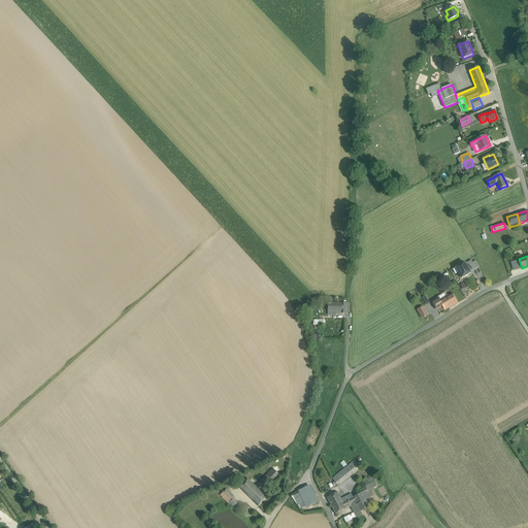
[(471,260),(468,262),(472,270),(480,267),(475,261),(472,263),(471,260)]
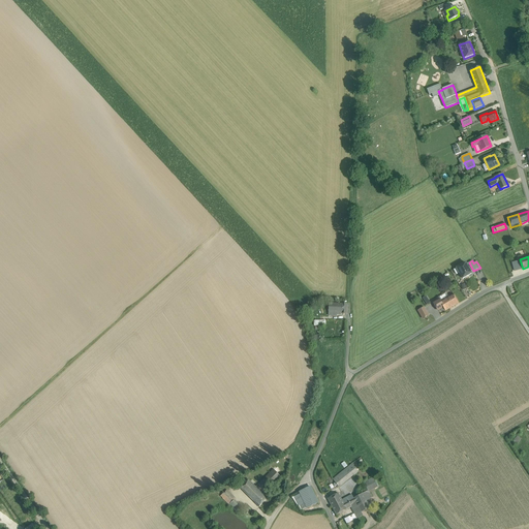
[(466,262),(457,268),(463,278),(471,274),(466,265),(466,262)]
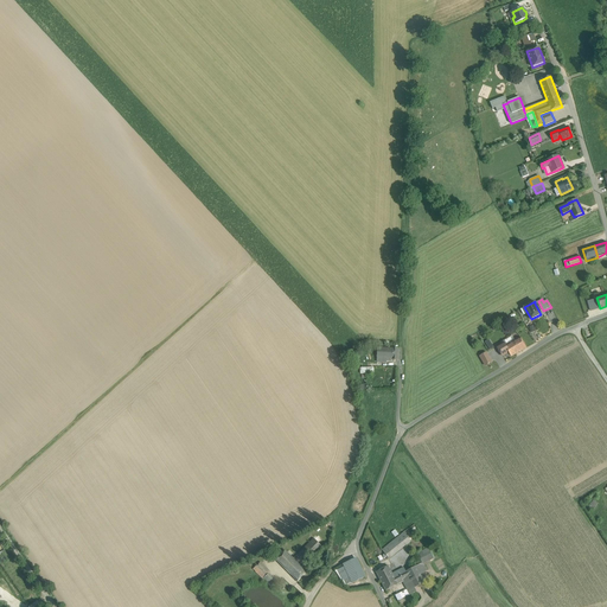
[(505,346),(509,352),(511,357),(526,347),(521,337),(515,340),(512,342),(505,346)]
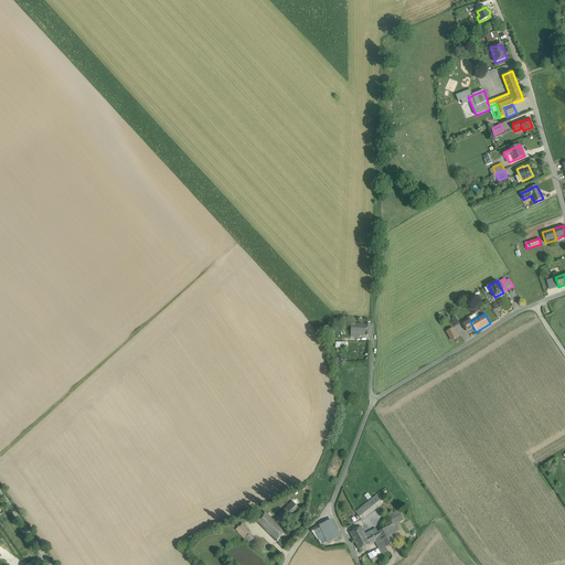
[(469,319),(462,322),(468,331),(473,328),(470,322),(469,319)]
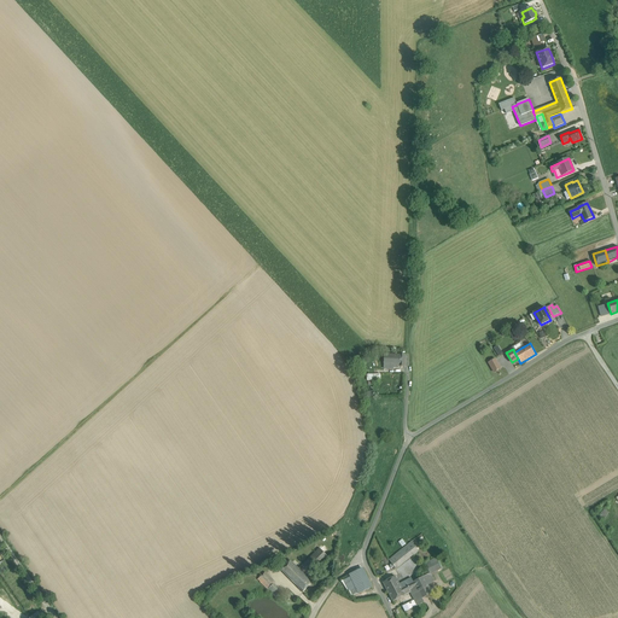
[(406,355),(400,355),(392,355),(391,365),(394,365),(398,366),(398,367),(404,367),(406,355)]
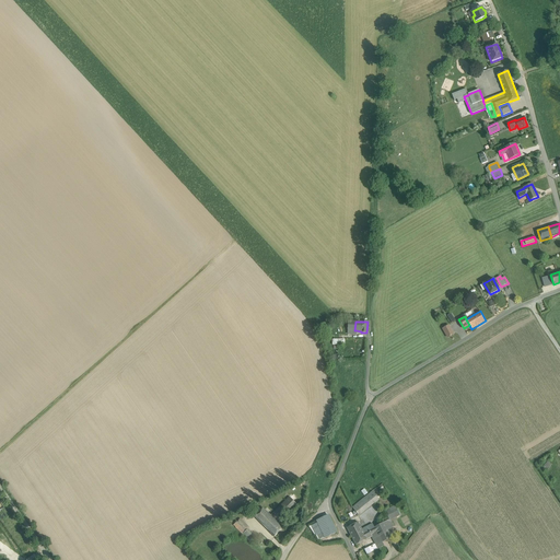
[(454,335),(448,326),(443,329),(447,337),(454,335)]
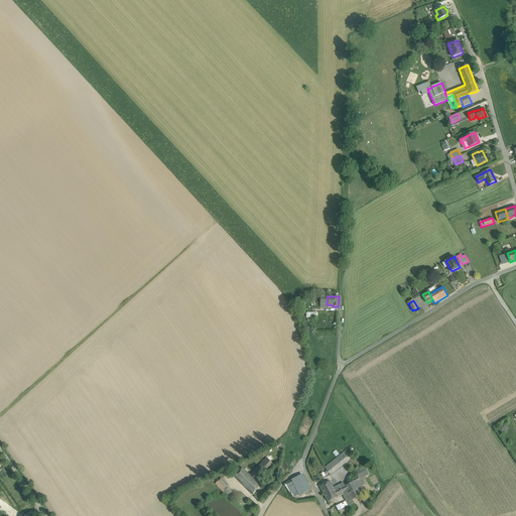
[(349,460),(344,453),(337,459),(342,466),(349,460)]
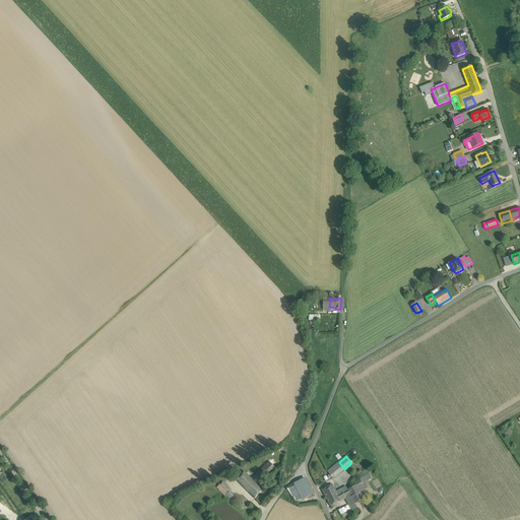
[(245,472),(237,479),(255,498),(263,491),(255,482),(257,480),(259,482),(265,476),(267,478),(277,468),(269,461),(252,478),(245,472)]
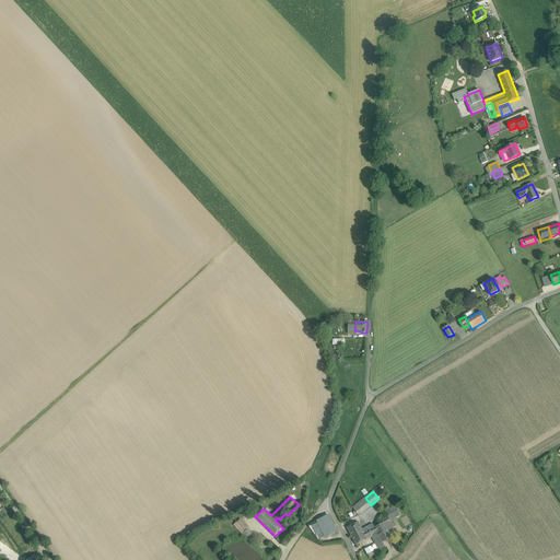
[(365,498),(352,508),(359,515),(371,505),(365,498)]
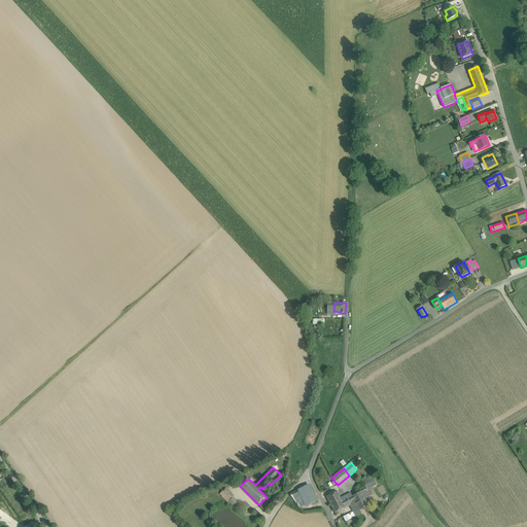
[(372,476),(359,482),(363,490),(366,489),(367,489),(377,485),(372,476)]
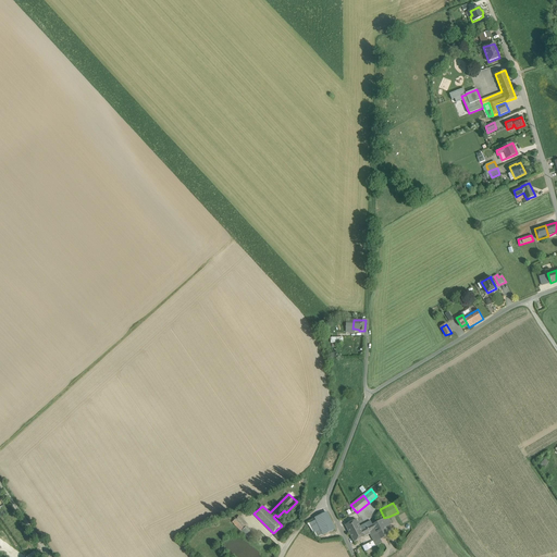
[(335,529),(326,512),(316,518),(323,535),(335,529)]
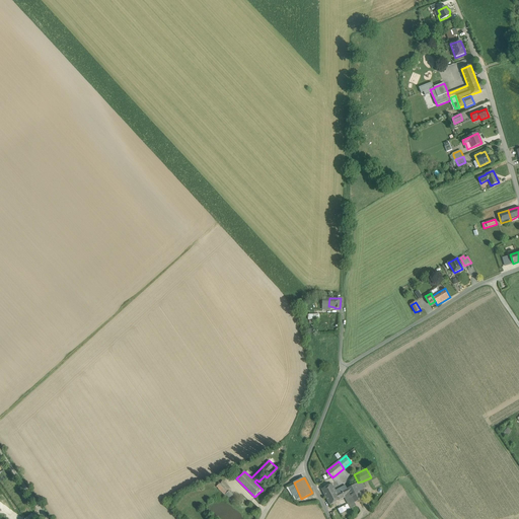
[(223,480),(216,487),(231,502),(236,497),(230,490),(231,489),(223,480)]
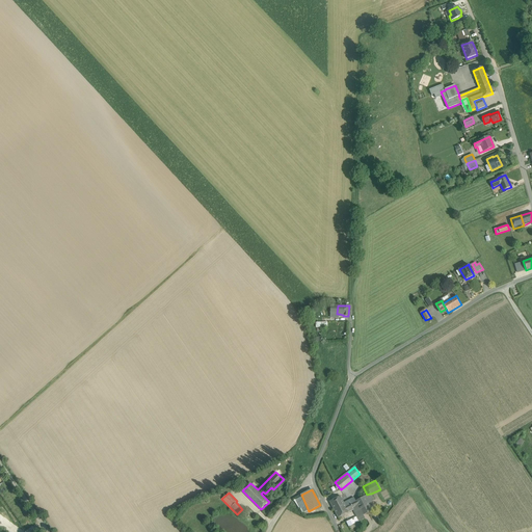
[(367,495),(355,501),(358,507),(363,514),(372,510),(369,503),(374,500),(371,494),(370,494),(367,495)]
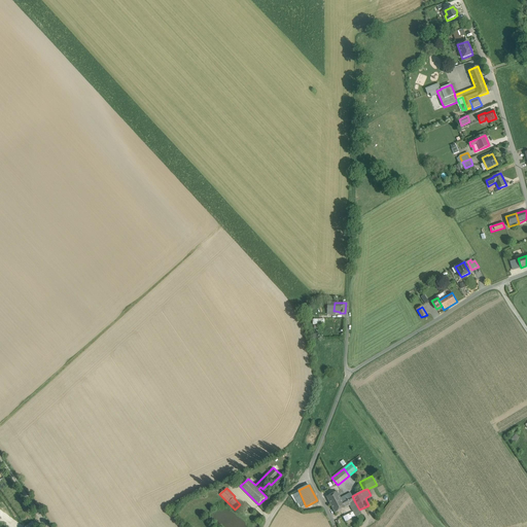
[(338,492),(327,497),(331,505),(342,499),(341,498),(338,492)]
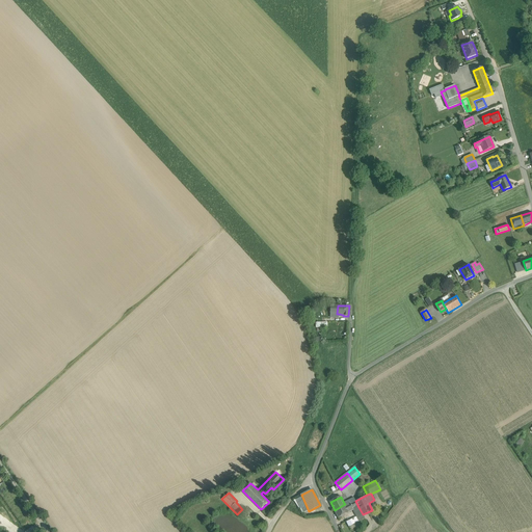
[(354,498),(344,503),(345,504),(348,512),(353,510),(358,507),(355,501),(354,498)]
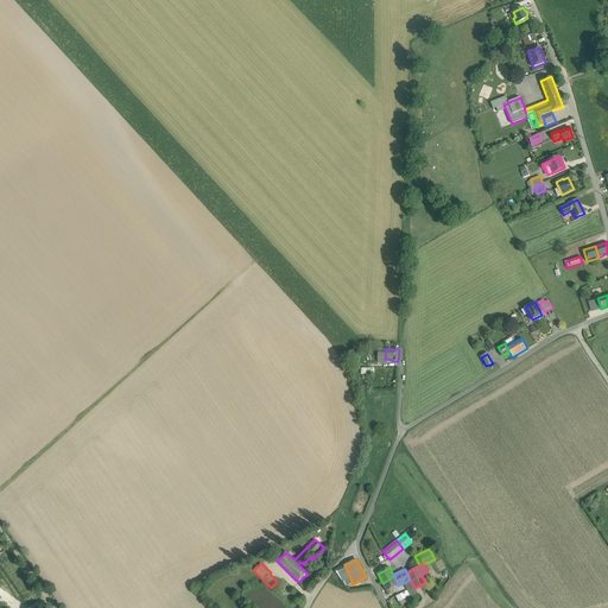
[(394,576),(382,583),(387,591),(398,586),(394,576)]
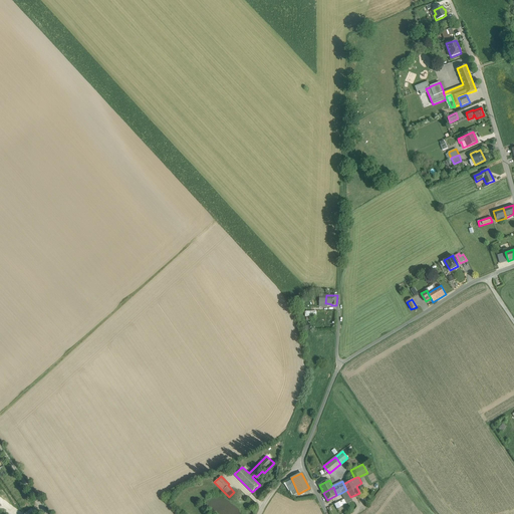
[(346,490),(341,493),(345,500),(350,497),(346,490)]
